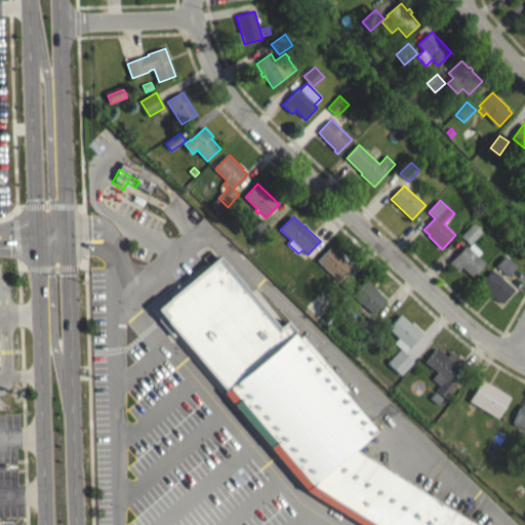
[(269,229),(256,240),(250,233),(261,221),(269,229)]
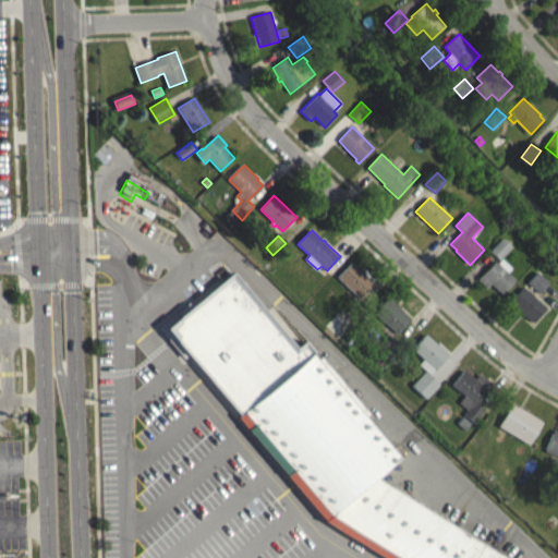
[(512,247),(500,261),(490,252),(504,238),(512,247)]
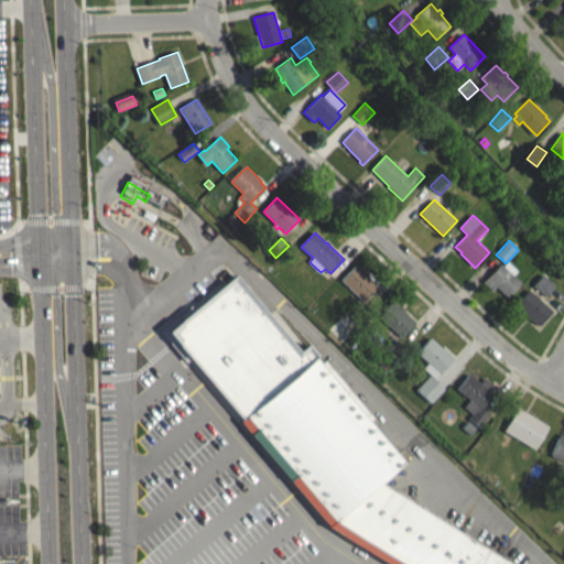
[(508,261),(518,271),(513,275),(522,283),(508,297),(497,288),(492,292),(484,283),(501,263),(503,267),(508,261)]
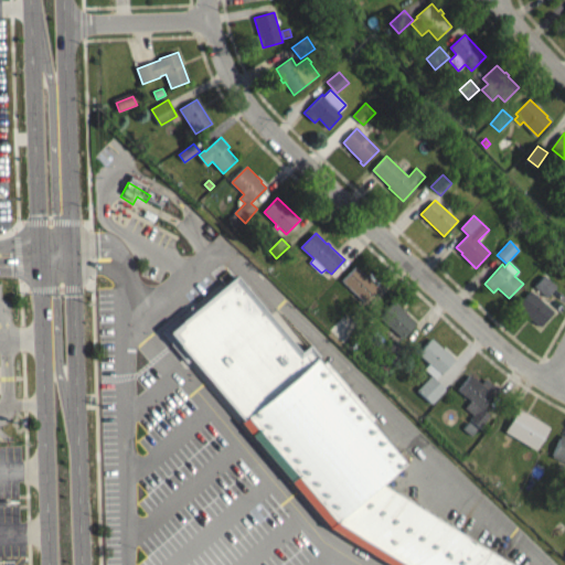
[(356,267),(368,277),(371,274),(381,283),(377,286),(380,288),(365,302),(343,281),(356,267)]
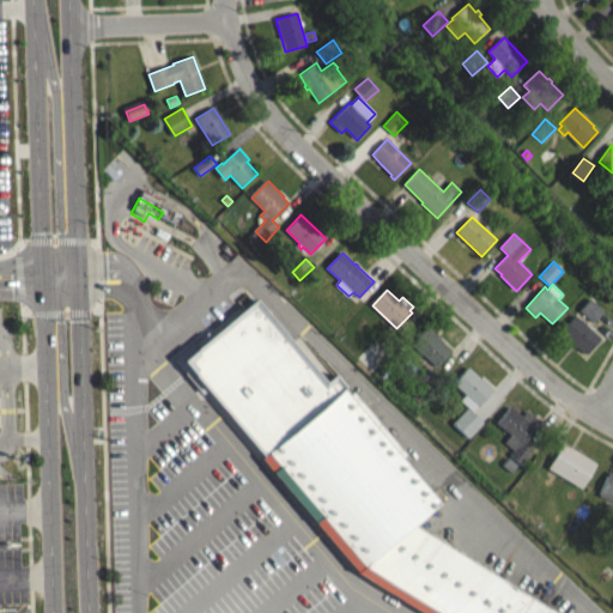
[(604,311),(594,323),(580,310),(589,299),(604,311)]
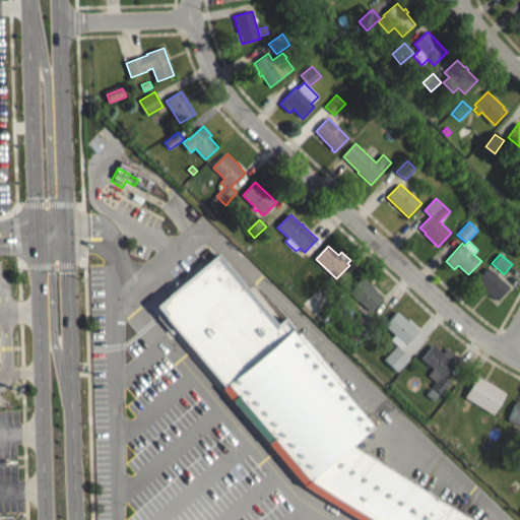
[(456,519),(347,452),(369,433),(337,394),(341,391),(297,338),(293,341),(287,335),(289,333),(280,323),(272,330),(213,259),(150,312),(297,491),(343,519),(456,519)]
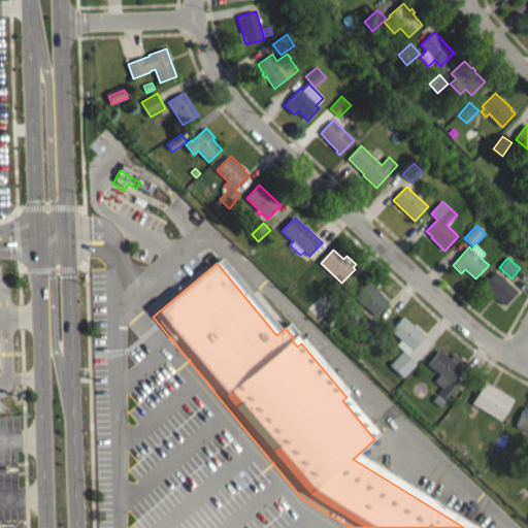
[(494,272),(503,279),(504,279),(507,282),(507,283),(518,291),(506,305),(505,303),(504,304),(489,293),(490,292),(484,287),(494,272)]
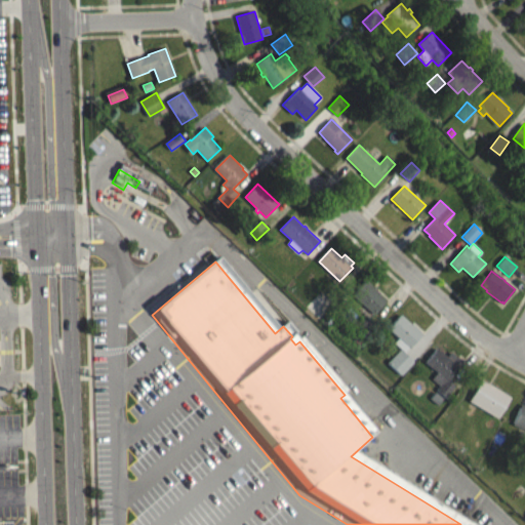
[(388,301),(374,315),(354,294),(367,281),(388,301)]
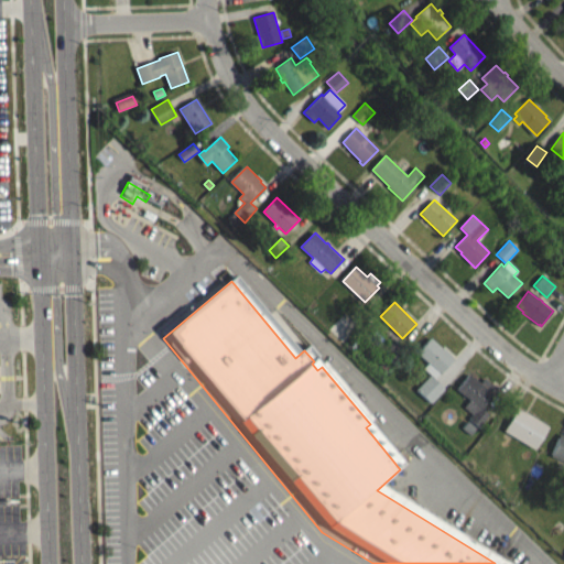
[(456,359),(436,380),(424,368),(429,364),(418,353),(432,338),(456,359)]
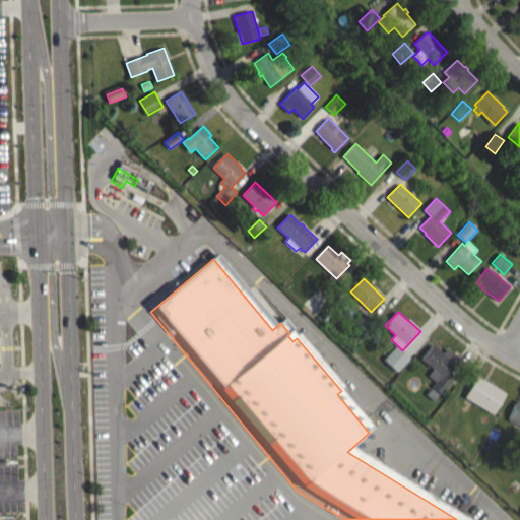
[(376,325),(365,336),(354,327),(366,315),(376,325)]
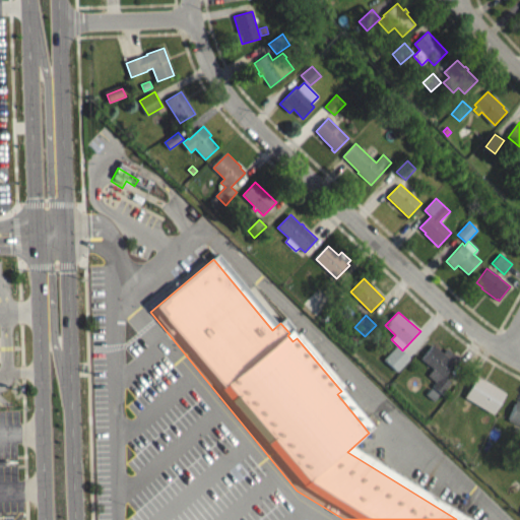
[(444,353),(448,349),(460,359),(445,377),(452,382),(442,394),(434,387),(437,382),(429,376),(434,369),(423,360),(434,345),(444,353)]
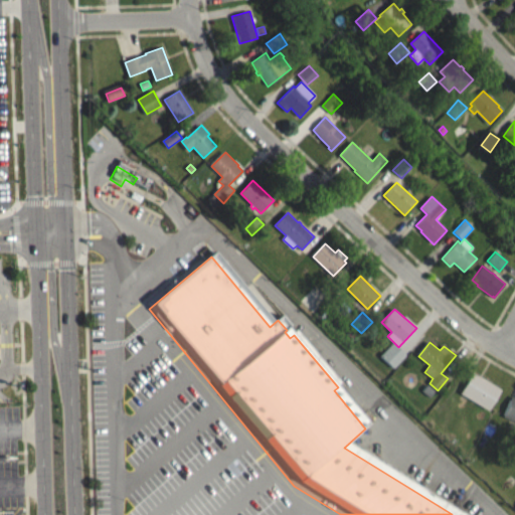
[(406,355),(394,368),(381,356),(393,343),(406,355)]
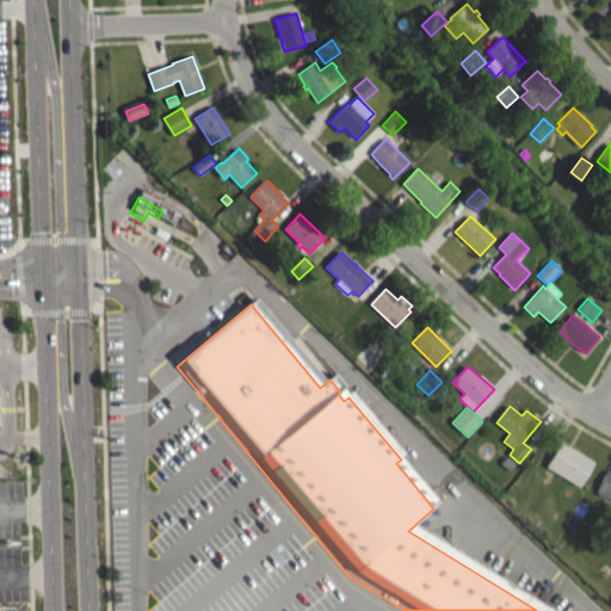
[(596,463),(580,487),(547,466),(562,442),(596,463)]
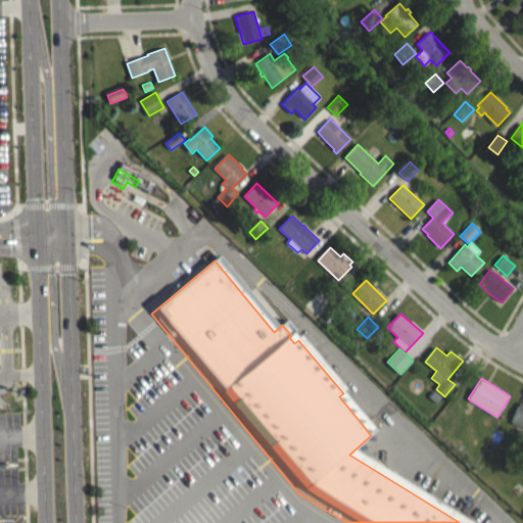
[(443,397),(437,405),(430,397),(435,390),(443,397)]
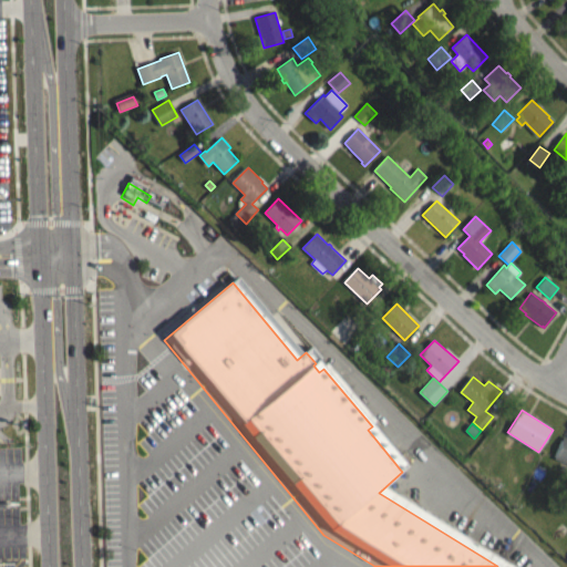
[(566,436),(566,464),(555,460),(565,436),(566,436)]
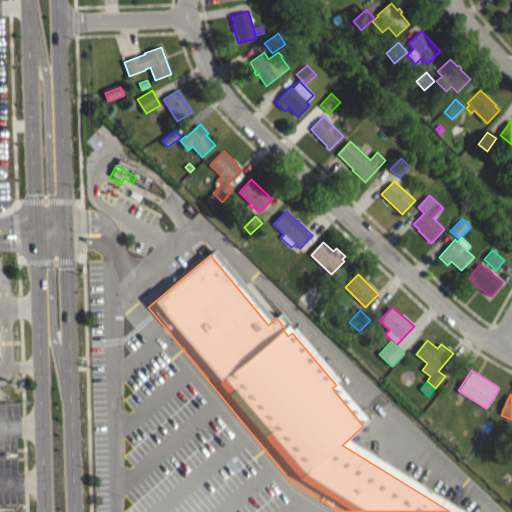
All buildings are outlined.
